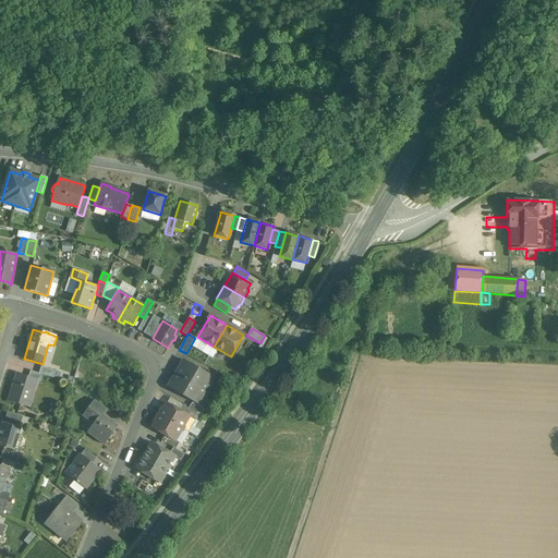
[(184,361),(177,374),(205,390),(213,377),(184,361)]
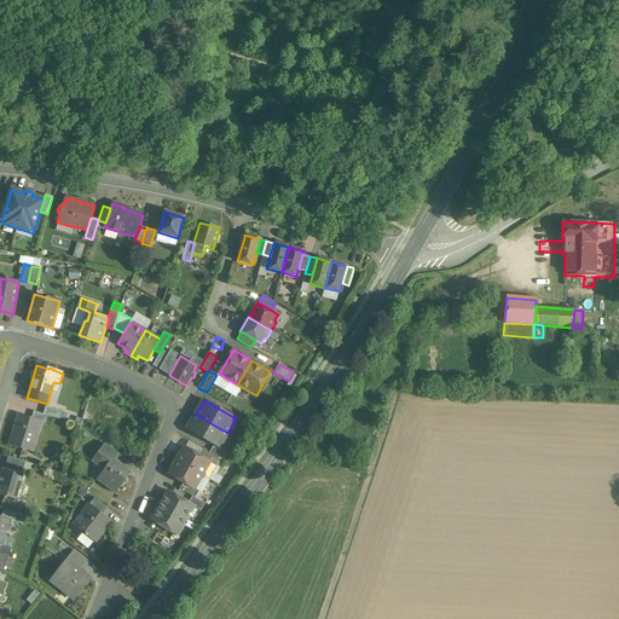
[(44,415),(56,418),(59,420),(62,412),(46,406),(44,415)]
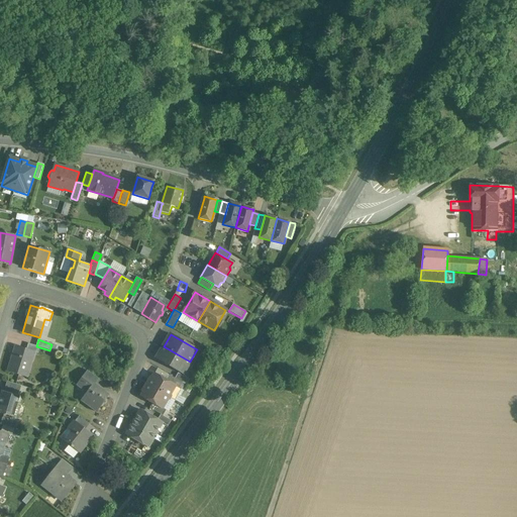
[(39,347),(33,345),(28,343),(26,349),(34,351),(34,352),(37,353),(39,347)]
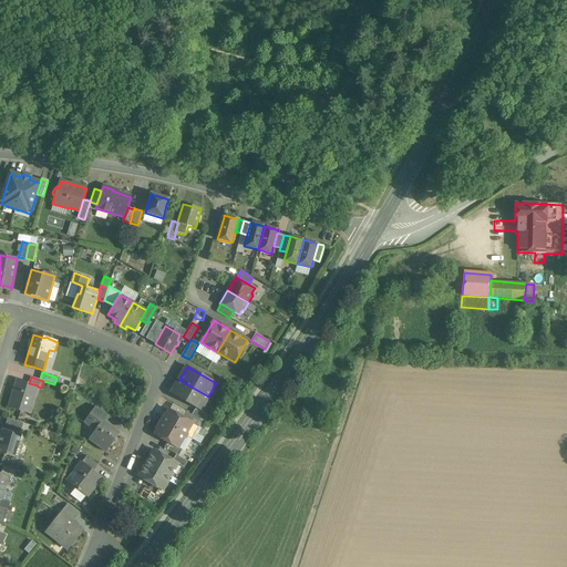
[(38,385),(20,380),(17,380),(9,406),(29,413),(30,413),(30,412),(38,385)]
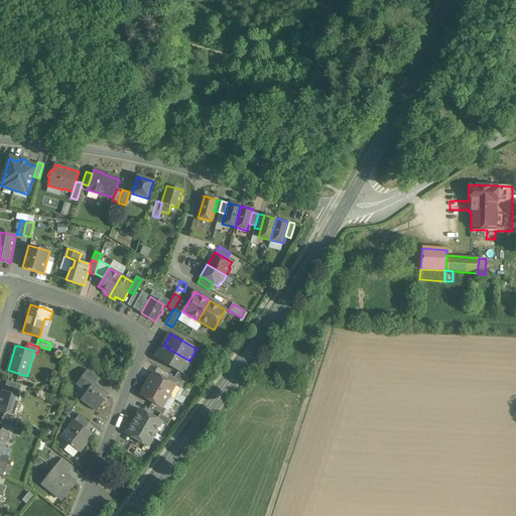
[(182,373),(189,361),(163,346),(156,358),(182,373)]
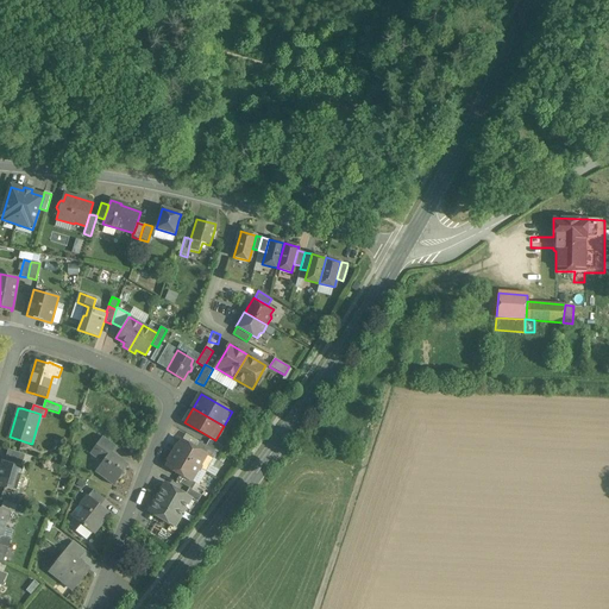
[(102,437),(98,444),(112,453),(117,446),(102,437)]
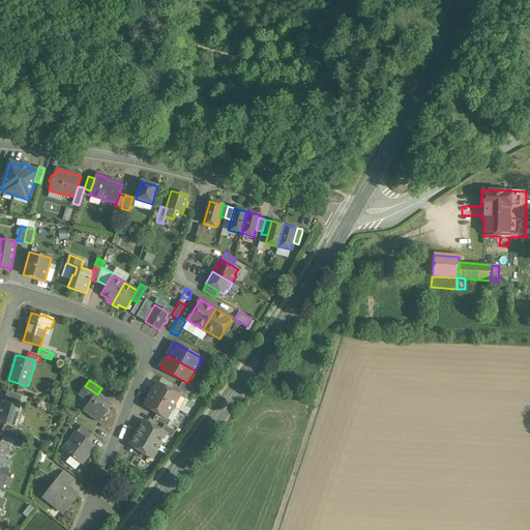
[(179,394),(158,383),(152,394),(173,407),(179,394)]
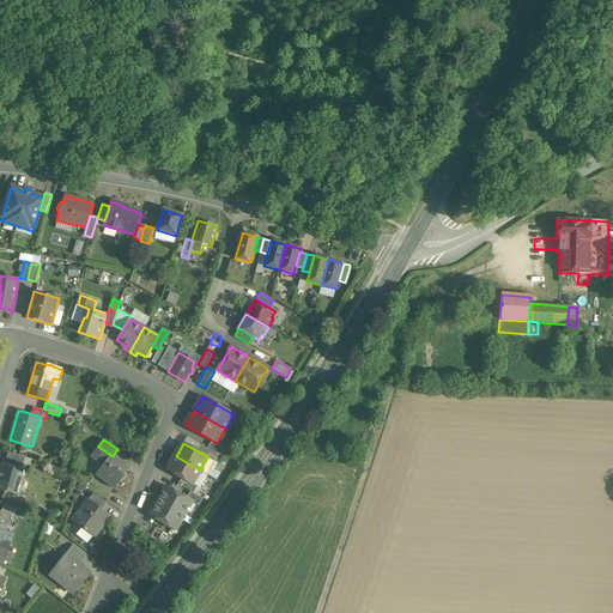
[(224,450),(212,443),(211,443),(207,449),(220,456),(224,450)]
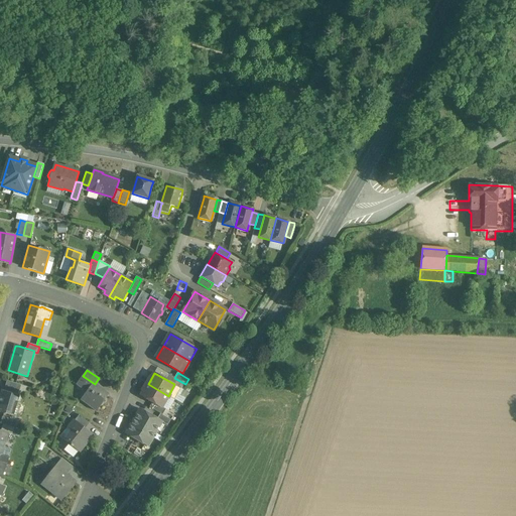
[(168,374),(167,376),(167,377),(165,379),(174,384),(174,385),(178,387),(181,382),(168,374)]
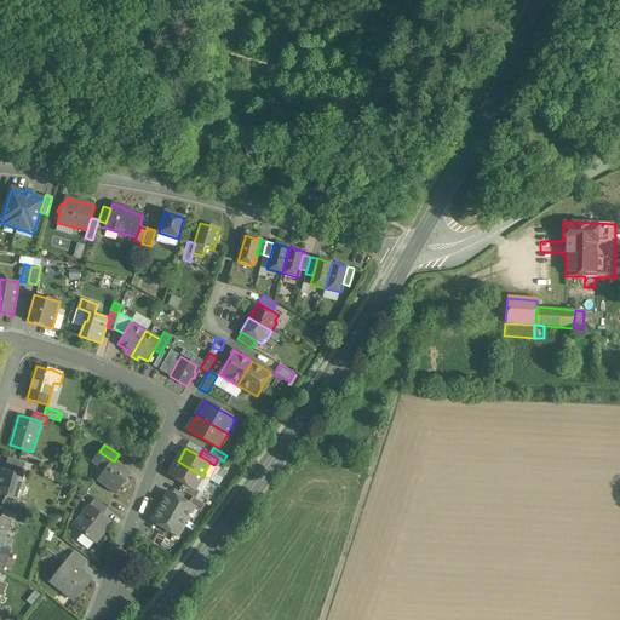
[(97,480),(116,494),(131,474),(114,461),(99,452),(92,461),(103,470),(97,480)]
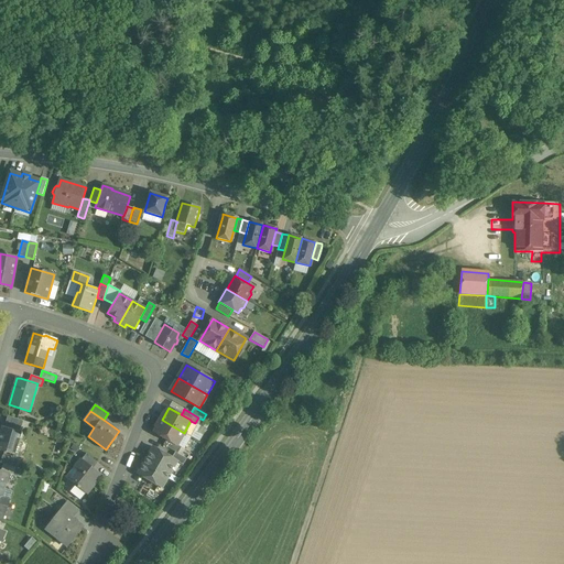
[(20,426),(22,421),(9,416),(7,423),(20,426)]
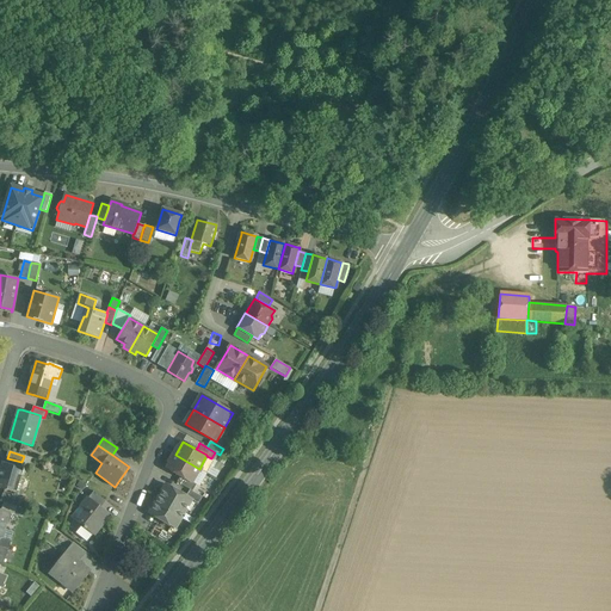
[(191,482),(199,469),(176,455),(167,468),(191,482)]
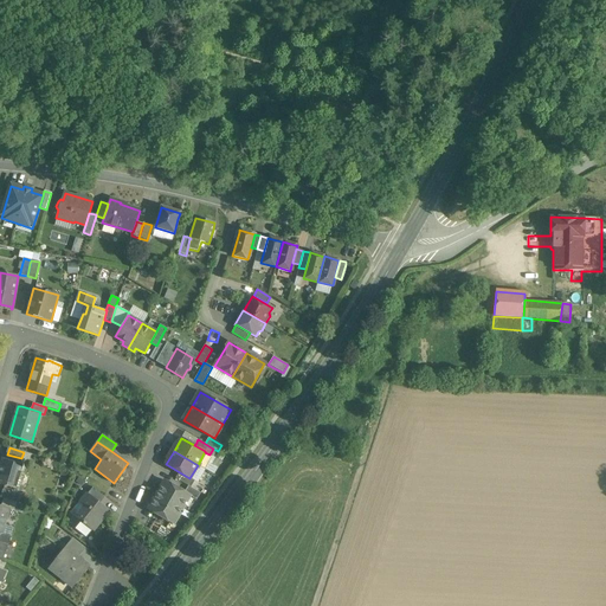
[(21,459),(18,458),(18,457),(7,455),(6,459),(2,458),(0,464),(0,483),(15,489),(23,465),(20,464),(21,459)]
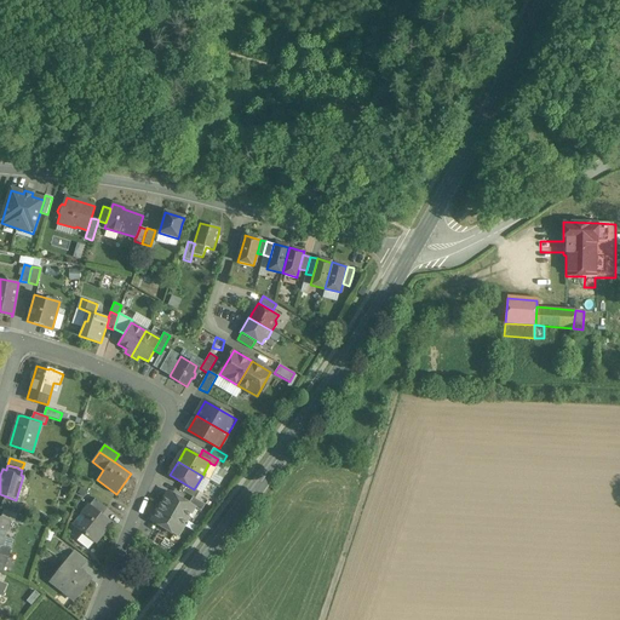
[(179,489),(193,497),(193,498),(195,499),(199,492),(194,489),(183,483),(179,489)]
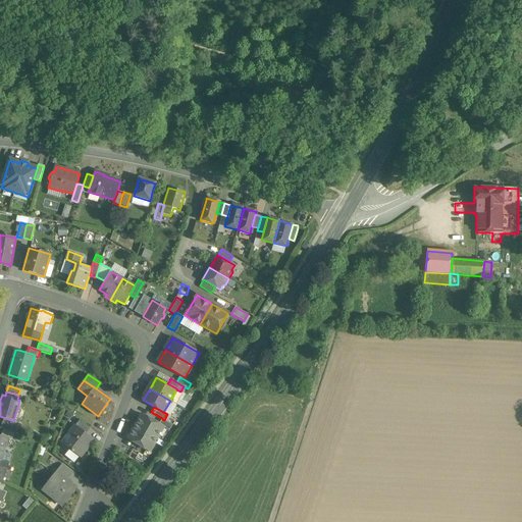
[(142,414),(136,425),(157,437),(163,426),(142,414)]
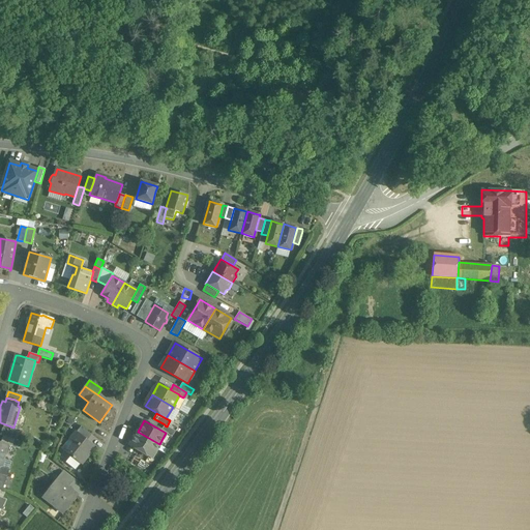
[(162,431),(165,432),(166,433),(166,434),(172,437),(175,431),(165,424),(162,431)]
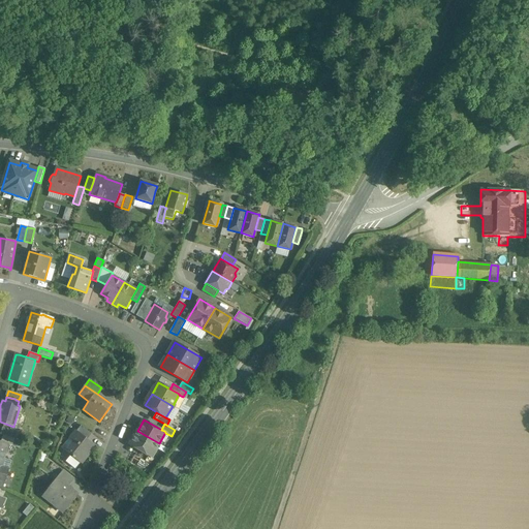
[(76,431),(82,435),(87,439),(91,434),(81,426),(76,431)]
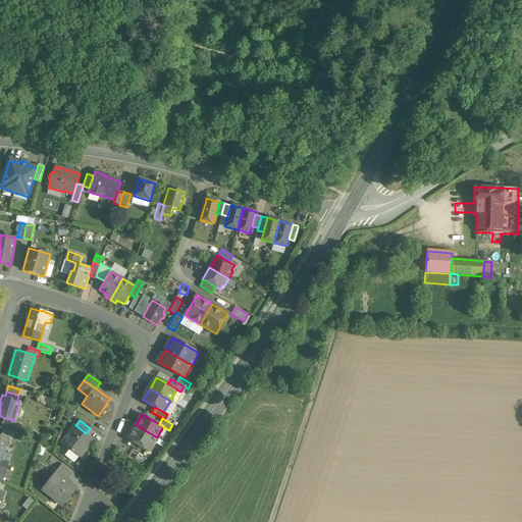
[(2,422),(0,427),(0,428),(14,433),(16,426),(2,422)]
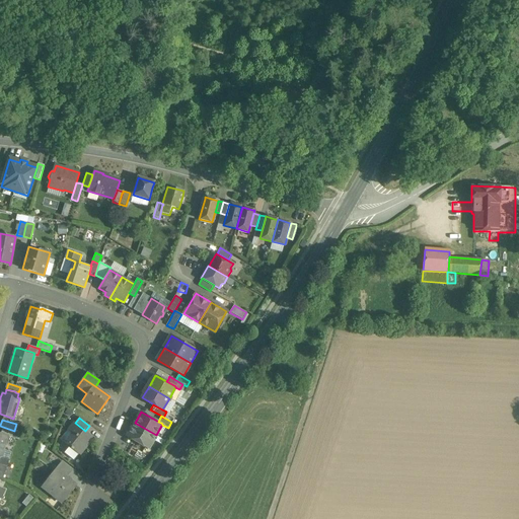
[(79,454),(89,441),(90,441),(93,437),(75,423),(62,440),(71,448),(72,449),(73,449),(79,454)]
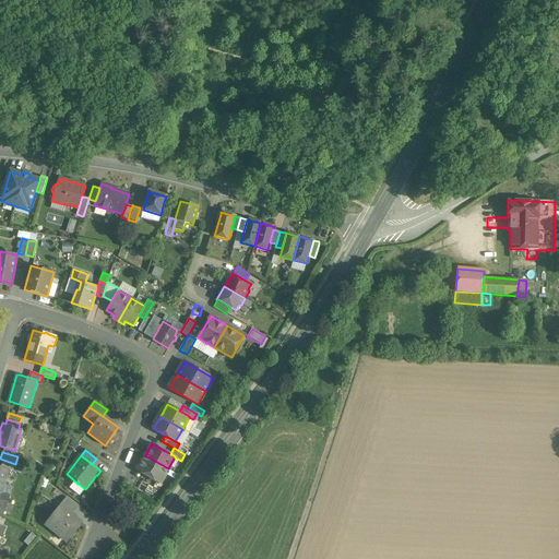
[(159,483),(168,468),(145,455),(137,470),(159,483)]
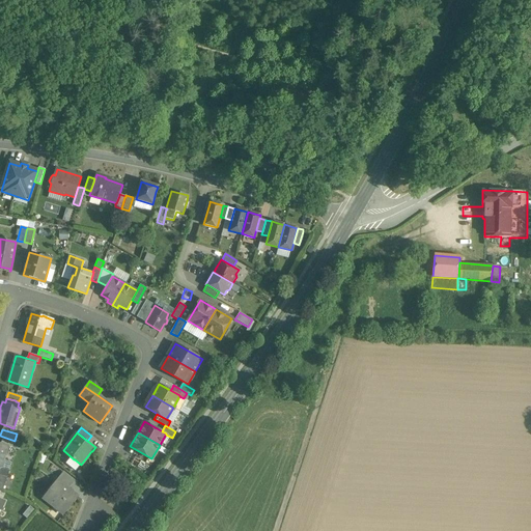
[(1,444),(6,445),(7,445),(8,446),(12,448),(15,441),(3,438),(1,444)]
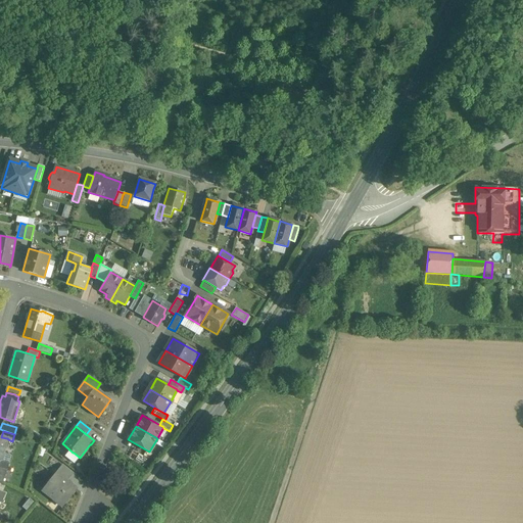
[(1,462),(6,445),(7,439),(0,436),(0,474),(5,476),(8,464),(1,462)]
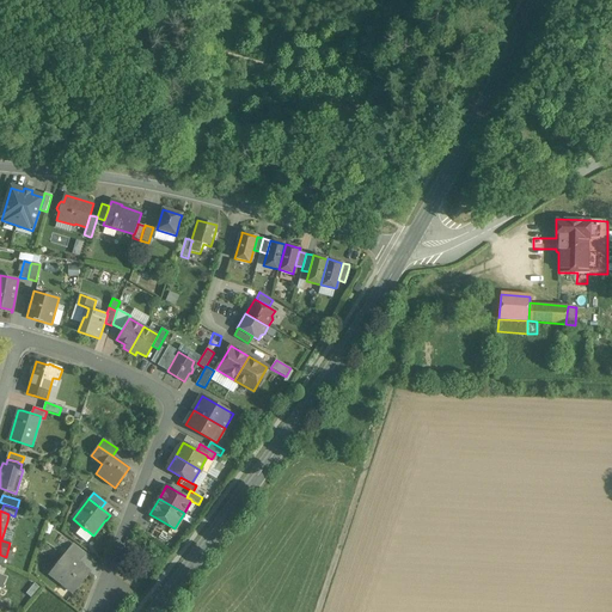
[(85,552),(75,545),(73,544),(68,550),(79,560),(85,552)]
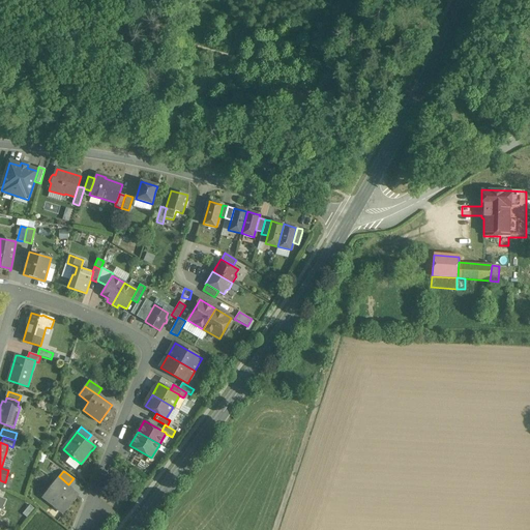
[(59,477),(58,477),(43,496),(64,513),(79,495),(67,486),(68,484),(59,477)]
